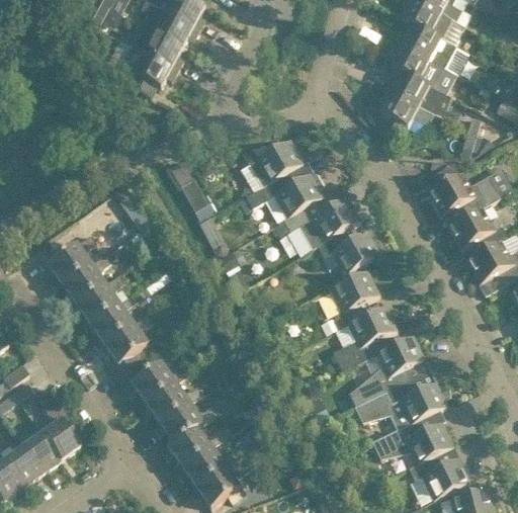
[(107,11),(114,0),(103,0),(99,7),(107,11)]
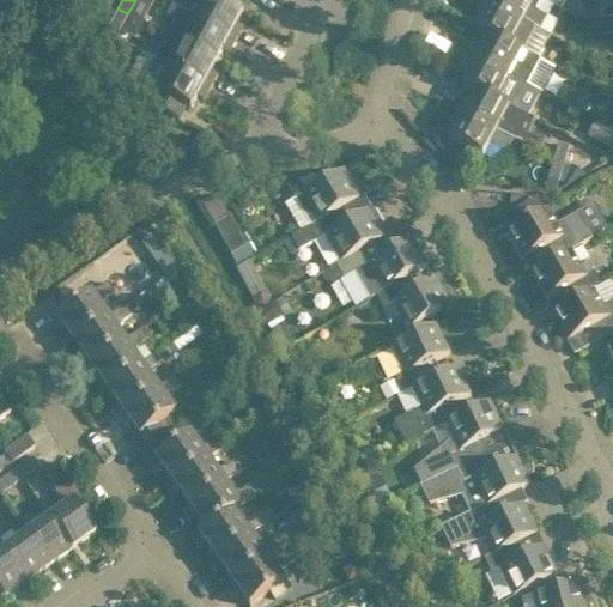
[(182,0),(180,5),(237,35),(243,23),(237,19),(240,14),(243,7),(231,0),(182,0)]
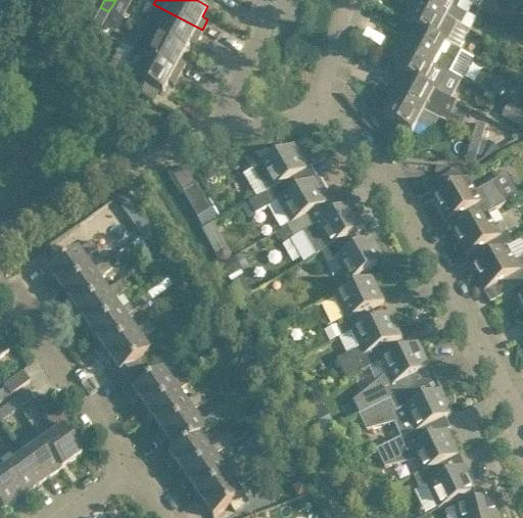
[(407,20),(417,27),(445,41),(459,47),(470,27),(461,22),(461,21),(421,0),(411,0),(410,2),(407,7),(412,10),(407,20)]
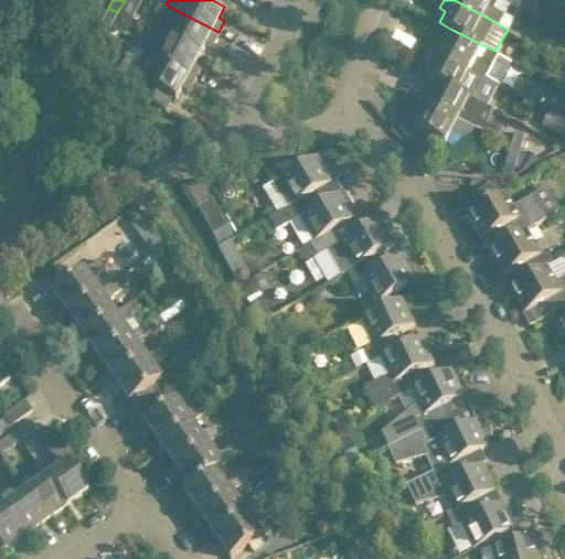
[(455,0),(498,23),(504,12),(493,7),(498,0),(455,0)]
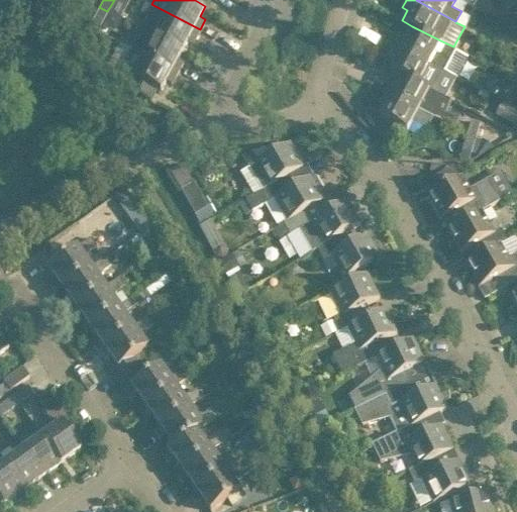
[(146,1),(141,10),(148,14),(142,25),(183,47),(189,37),(194,40),(196,36),(200,29),(151,4),(146,1)]
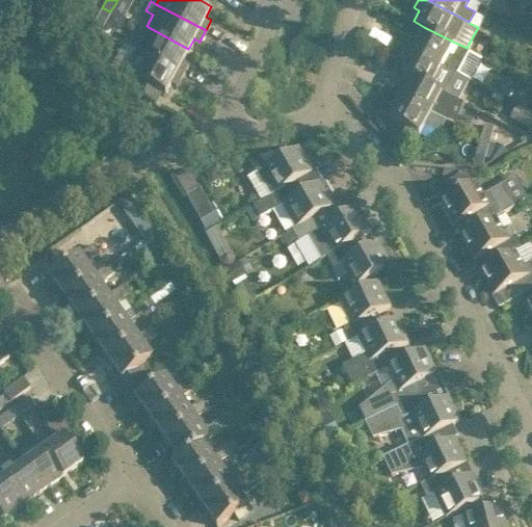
[(103,26),(110,11),(102,7),(95,22),(103,26)]
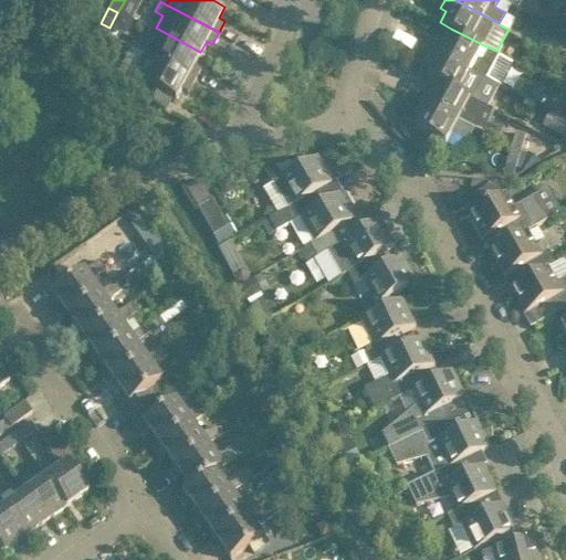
[(145,50),(144,50),(195,76),(201,65),(195,62),(196,61),(200,52),(156,28),(145,50)]
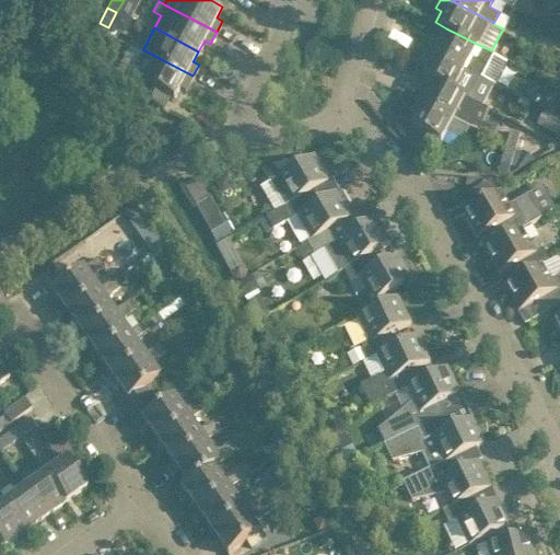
[(429,47),(480,76),(494,82),(506,58),(493,51),(491,50),(477,44),(446,29),(443,35),(442,38),(435,35),(429,47)]
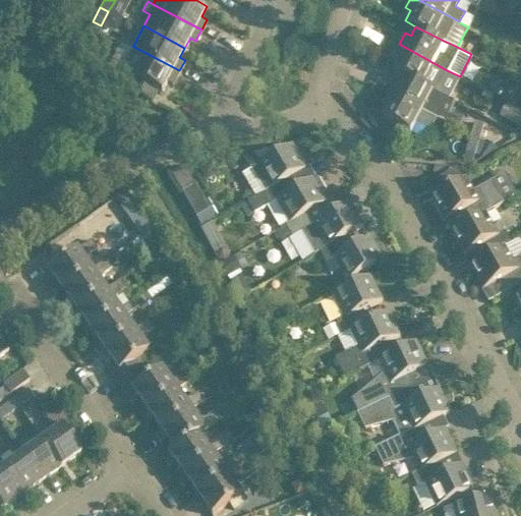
[(394,67),(394,68),(404,73),(421,82),(422,81),(432,87),(437,90),(447,70),(399,44),(395,52),(394,54),(399,57),(394,67)]
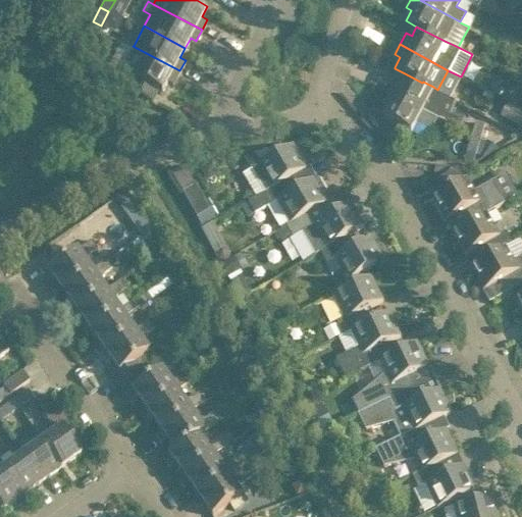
[(121,68),(117,76),(128,85),(129,86),(152,98),(158,87),(163,90),(168,79),(173,82),(174,81),(179,70),(133,46),(121,68)]
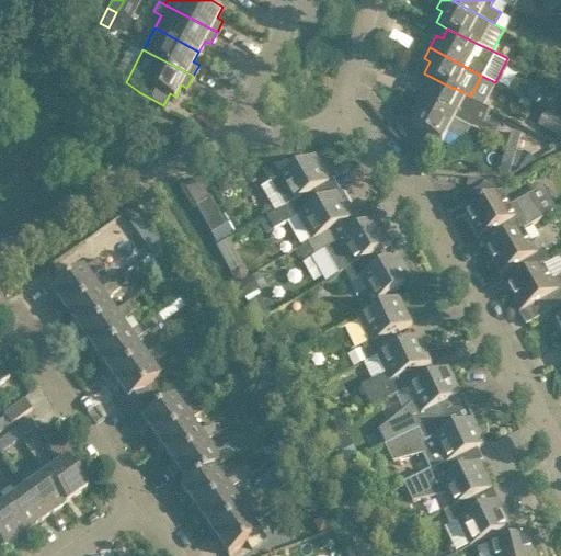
[(424,87),(419,98),(470,125),(494,137),(500,125),(485,121),(487,118),(492,108),(484,103),(482,102),(470,97),(466,93),(455,88),(454,89),(435,79),(430,89),(424,86),(424,87)]
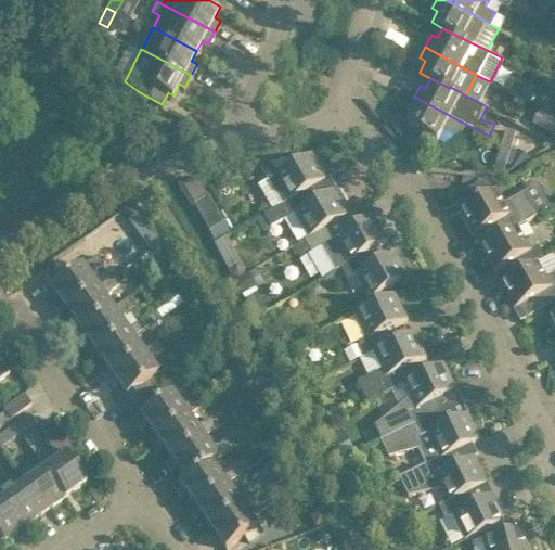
[(514,94),(513,101),(524,103),(525,97),(514,94)]
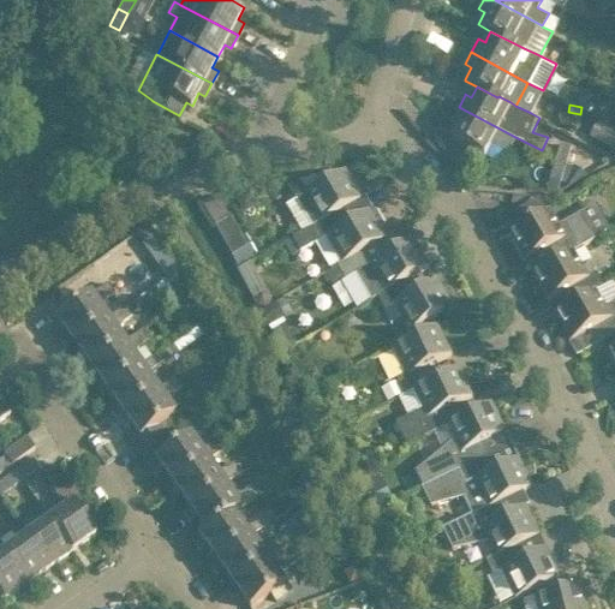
[(458,138),(449,155),(476,168),(484,153),(496,159),(506,155),(508,150),(515,137),(459,107),(452,119),(458,123),(457,124),(452,135),(458,138)]
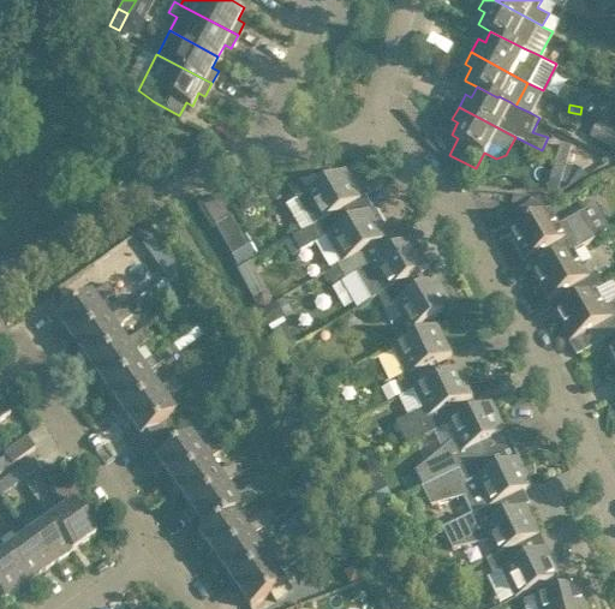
[(614,147),(614,129),(598,119),(591,133),(614,147)]
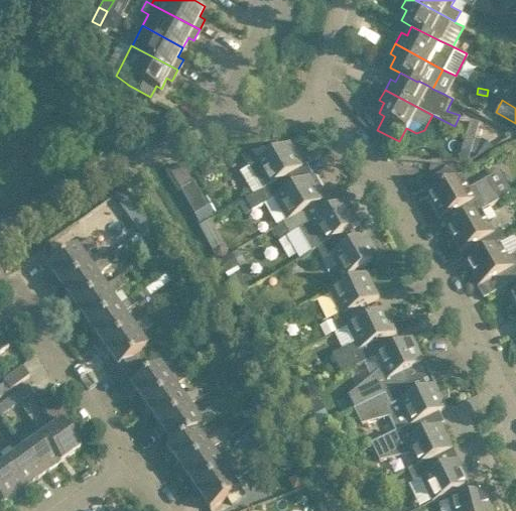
[(470,118),(466,132),(475,135),(479,121),(470,118)]
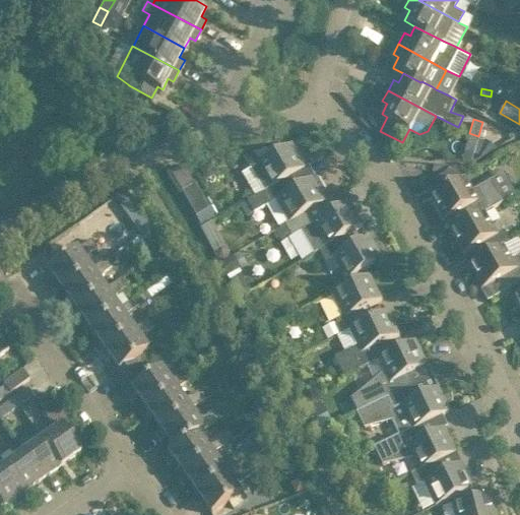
[(481,154),(485,139),(478,137),(478,136),(469,133),(462,157),(472,158),(474,151),(481,154)]
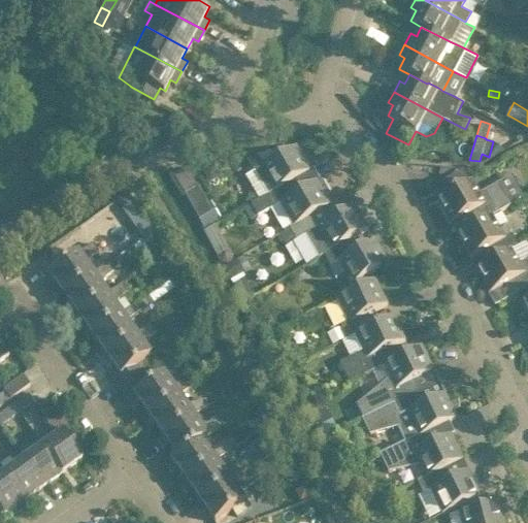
[(255,167),(245,173),(259,196),(292,178),(310,167),(296,143),(276,155),(263,163),(255,167)]
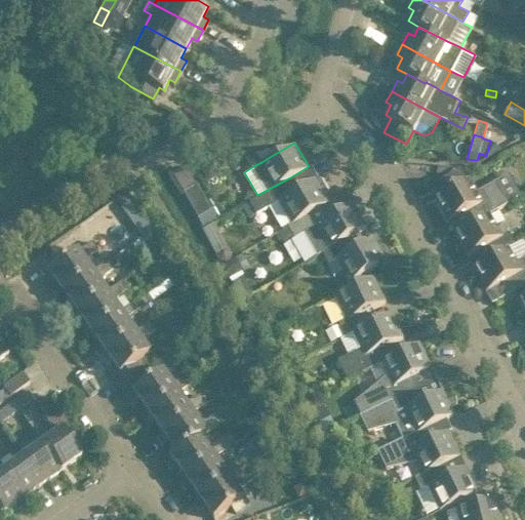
[(255,152),(247,156),(253,166),(258,163),(261,162),(255,152)]
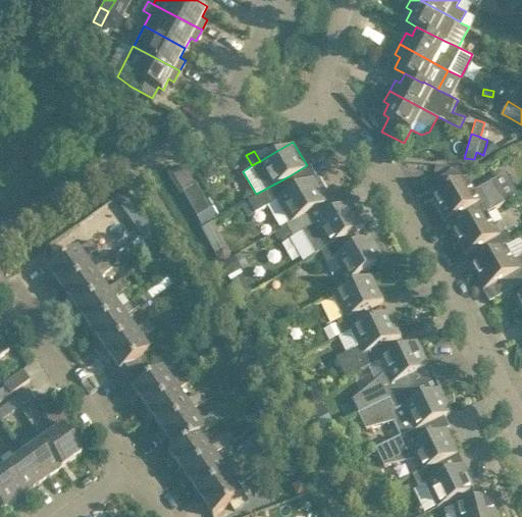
[(256,194),(249,198),(257,210),(267,204),(280,225),(286,222),(326,200),(321,190),(324,188),(318,176),(318,177),(315,179),(313,175),(295,187),(289,176),(256,194)]
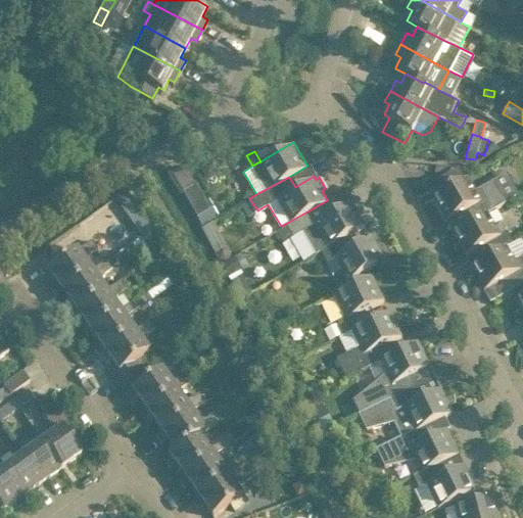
[(467,177),(433,195),(446,219),(464,208),(470,220),(471,220),(487,210),(487,212),(494,207),(508,199),(495,178),(494,177),(474,189),(467,177)]
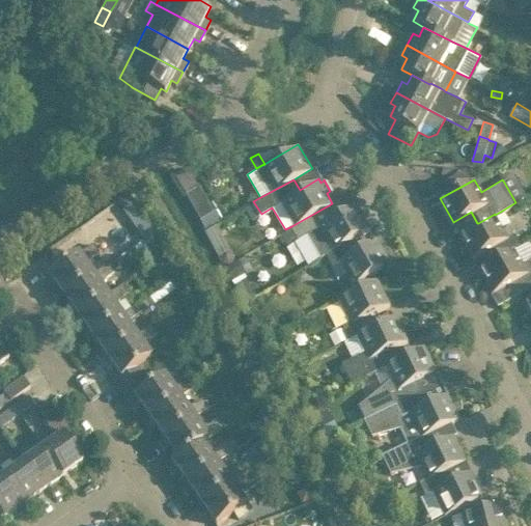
[(213,199),(208,202),(198,185),(186,192),(200,218),(205,226),(222,217),(213,199)]
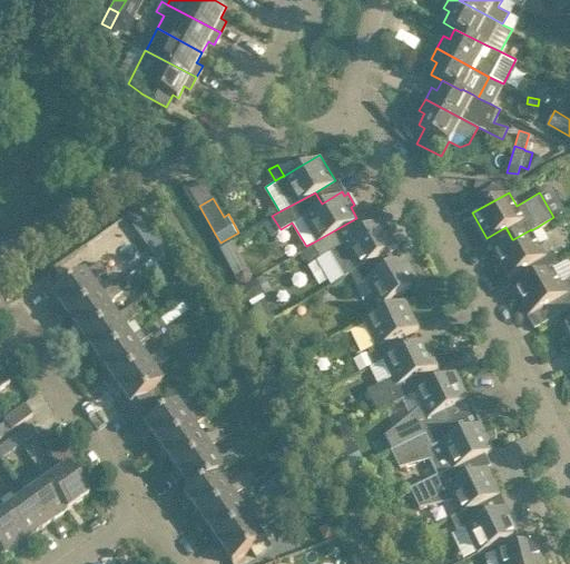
[(356,218),(313,243),(320,255),(330,249),(344,273),(350,269),(377,255),(397,244),(383,218),(363,229),(356,218)]
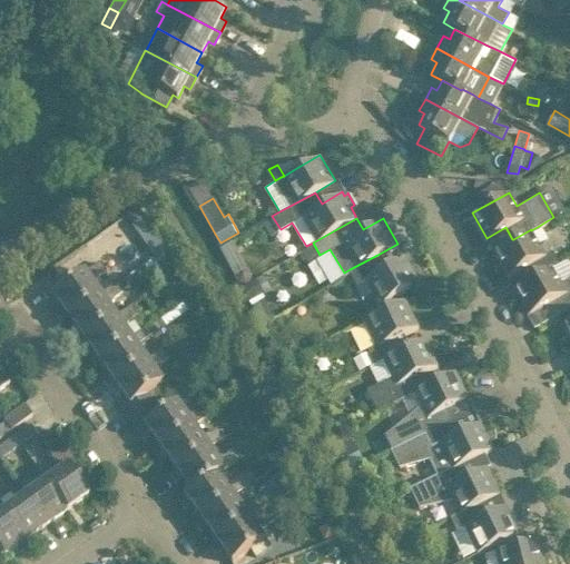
[(512,239),(493,250),(494,250),(509,275),(523,267),(528,265),(534,276),(560,261),(552,249),(546,254),(531,230),(531,229),(513,239),(512,239)]
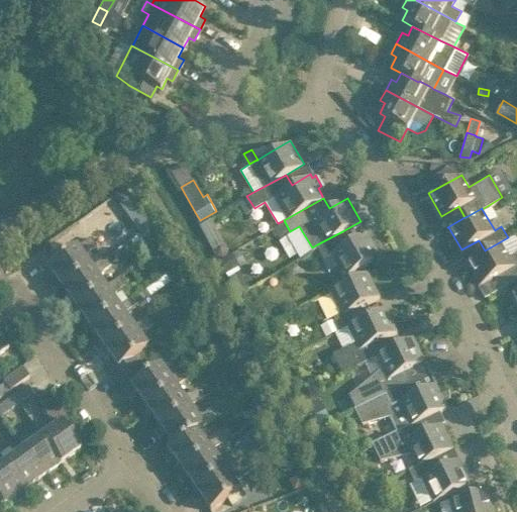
[(380,254),(367,231),(348,241),(342,231),(317,244),(324,258),(331,253),(344,276),(380,254)]
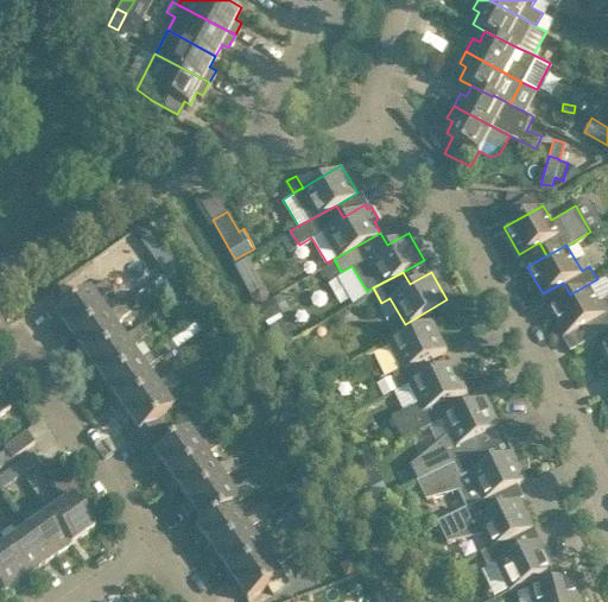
[(565,297),(550,306),(565,334),(586,322),(593,335),(607,325),(607,278),(607,276),(606,274),(597,279),(570,295),(565,297)]
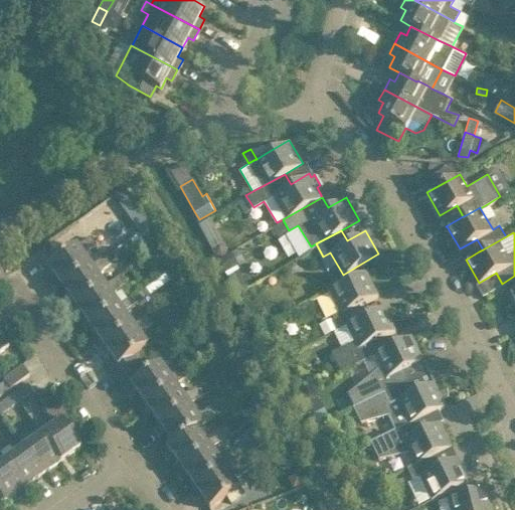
[(91,234),(48,265),(57,277),(51,281),(57,289),(63,285),(92,264),(84,253),(88,250),(90,247),(97,242),(91,234)]
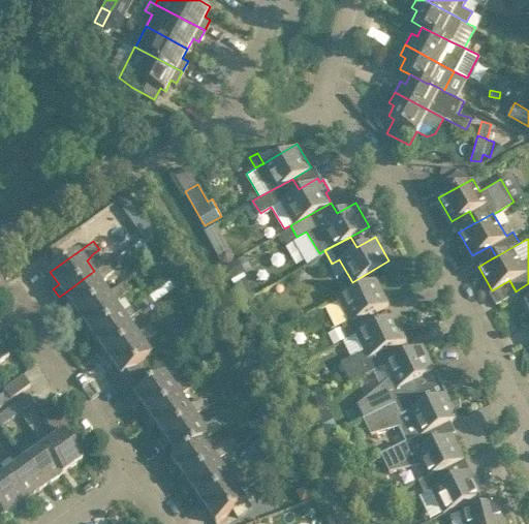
[(234,279),(248,270),(240,256),(225,265),(234,279)]
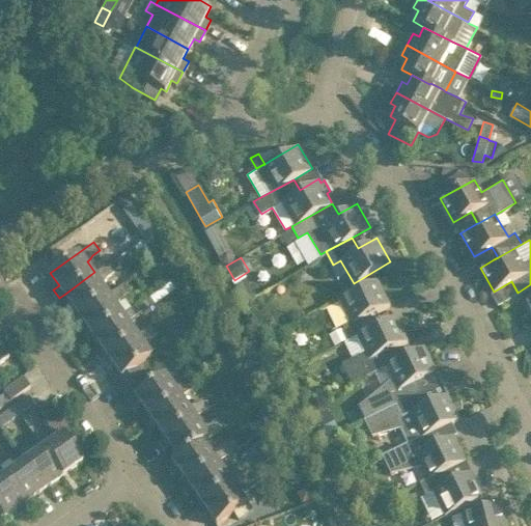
[(94,272),(65,294),(66,296),(74,305),(67,310),(74,319),(79,314),(109,292),(102,281),(105,279),(107,275),(114,271),(110,265),(108,263),(94,272)]
